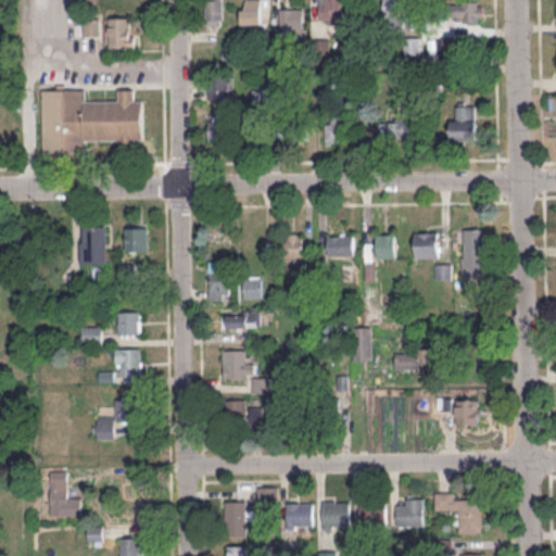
[(224,25),(223,0),(205,0),(206,25),(224,25)]
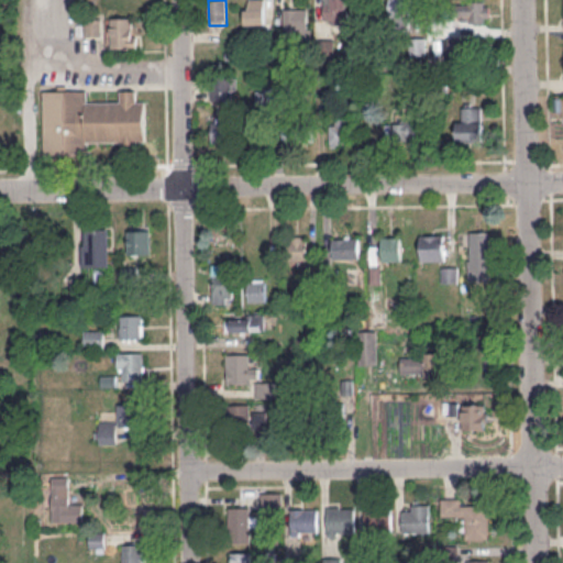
[(244,0),(245,25),(266,25),(265,0),(244,0)]
